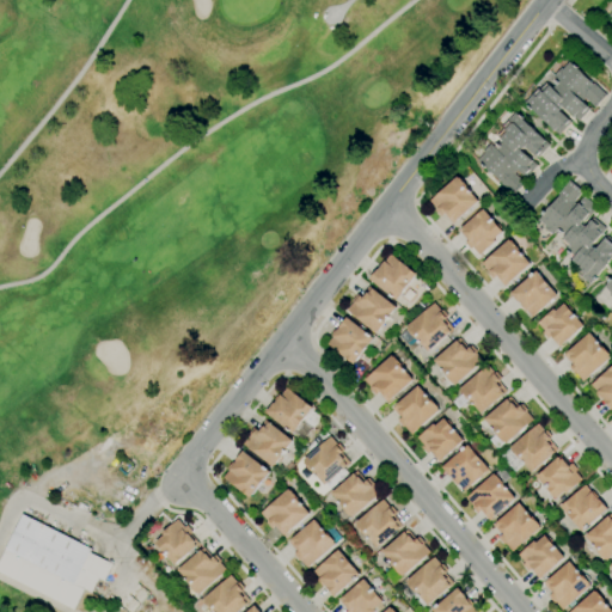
[(558,135),(525,102),(532,95),(538,90),(539,91),(546,84),(551,89),(558,81),(554,75),(561,68),(562,69),(569,62),(592,85),(593,83),(606,96),(594,108),(585,98),(581,102),(589,110),(577,122),(563,108),(561,111),(571,122),(558,135)]
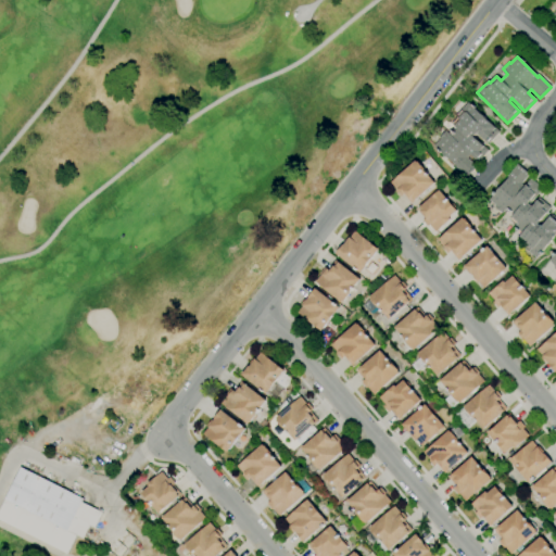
[(466,178),(454,167),(455,166),(433,146),(440,139),(438,138),(445,130),(450,136),(456,128),(452,124),(457,117),(456,116),(462,111),(460,110),(468,102),(496,130),(493,134),(494,135),(487,143),(477,135),(477,136),(475,134),(472,137),(487,150),(476,161),(470,155),(468,159),(477,166),(466,178)]
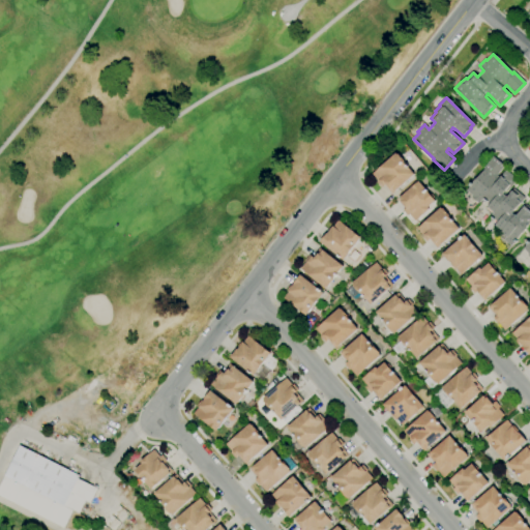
[(391,195),(384,186),(382,188),(377,183),(378,182),(372,175),(395,153),(398,155),(399,155),(404,162),(404,163),(414,175),(391,195)]
